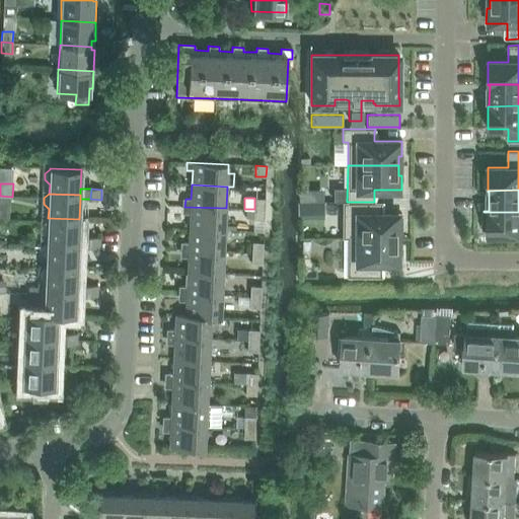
[(254,199),(254,209),(265,209),(265,200),(254,199)]
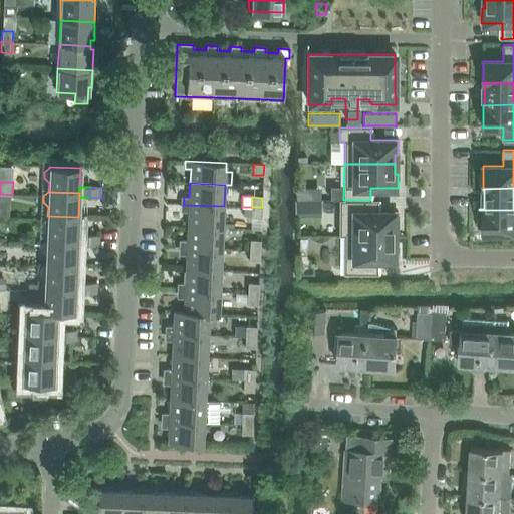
[(320,200),(307,200),(307,217),(320,217),(320,200)]
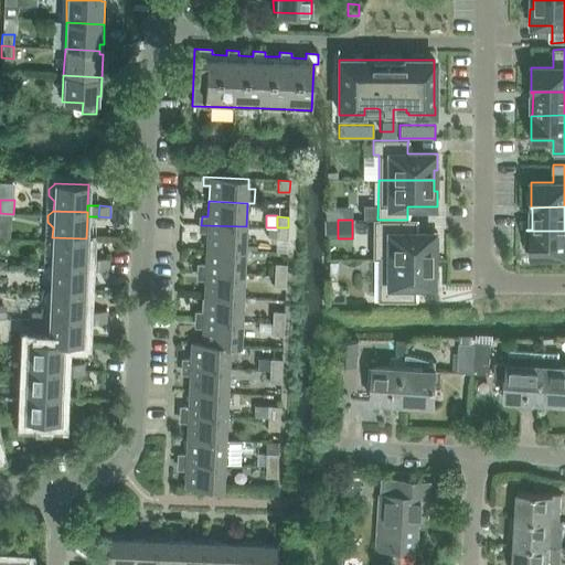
[(433,259),(433,249),(437,249),(437,247),(437,233),(415,233),(415,221),(416,221),(416,220),(407,220),(377,220),(373,220),(372,259),(377,259),(433,259)]
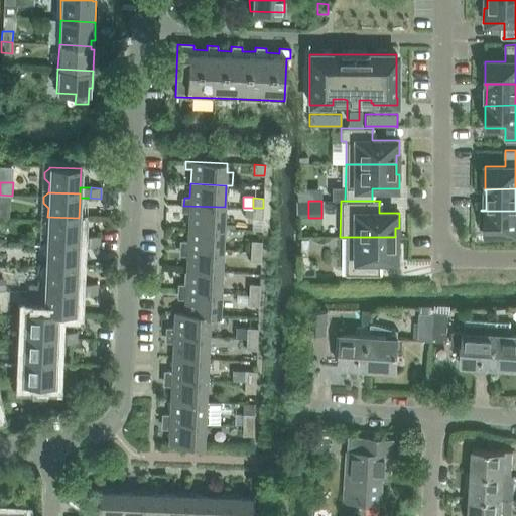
[(188,227),(224,229),(224,224),(225,207),(183,206),(183,213),(189,213),(188,227)]
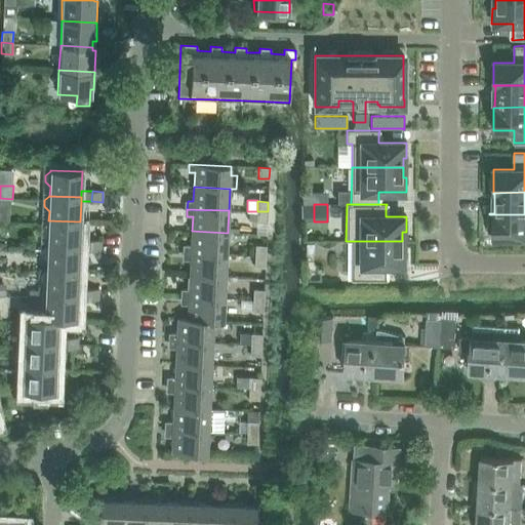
[(248,218),(248,219),(256,220),(257,211),(249,211),(248,218)]
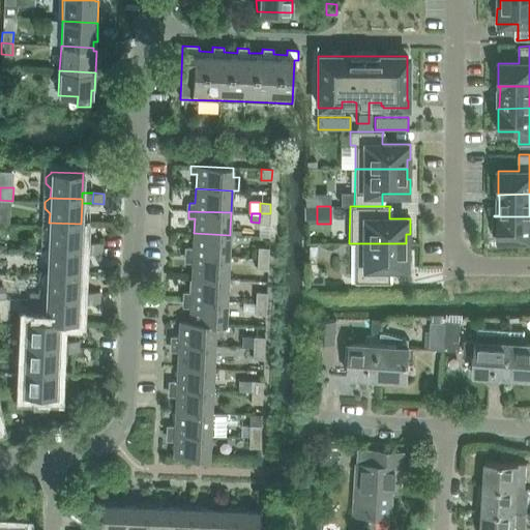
[(270,213),(260,213),(259,223),(259,226),(270,226),(270,213)]
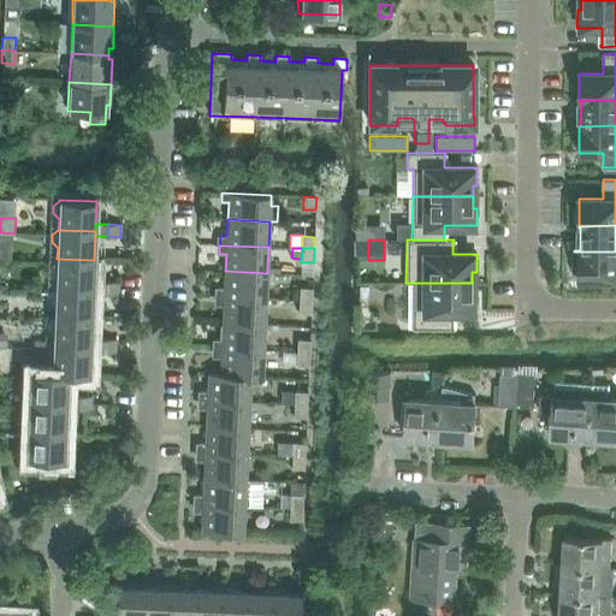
[(615,252),(574,252),(574,272),(578,272),(578,279),(615,279),(615,252)]
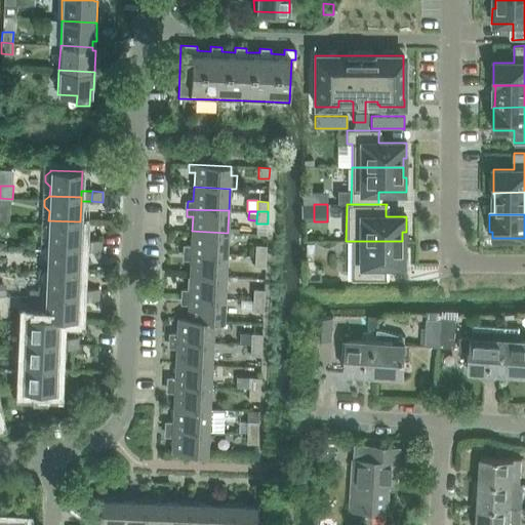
[(48,236),(47,245),(79,246),(79,240),(80,221),(48,220),(43,225),(43,231),(48,236)]
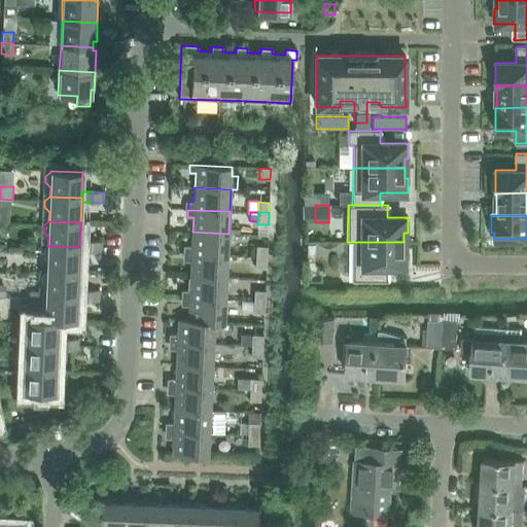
[(186,246),(186,254),(227,256),(229,234),(192,232),(192,247),(186,246)]
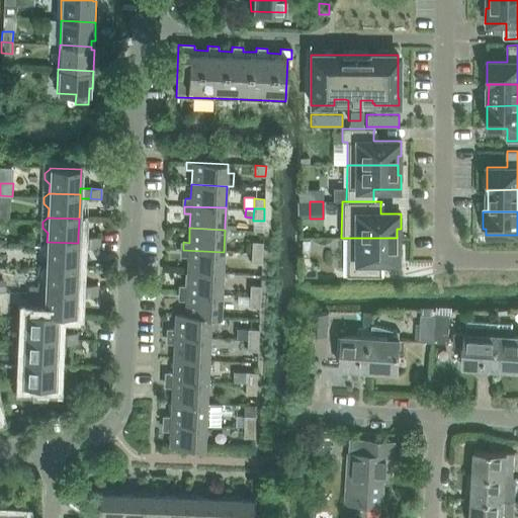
[(78,243),(78,247),(88,248),(89,237),(78,237),(78,243)]
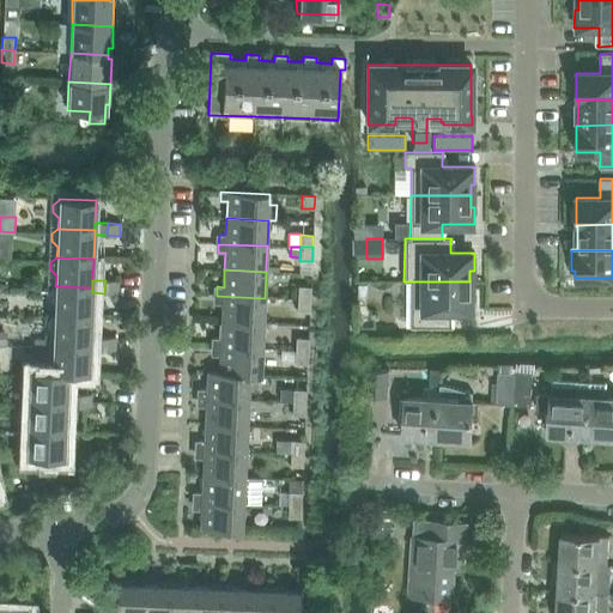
[(105,280),(104,293),(117,293),(117,289),(117,281),(105,280)]
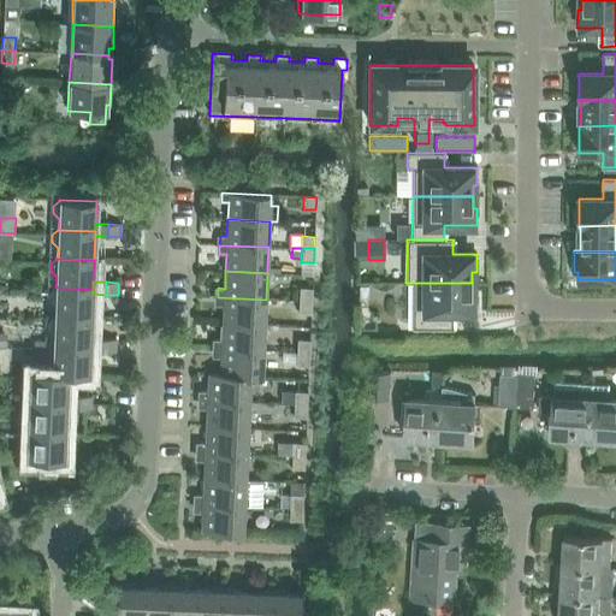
[(472,283),(412,283),(412,329),(452,329),(452,327),(451,327),(452,312),(477,313),(477,295),(472,295),(472,283)]
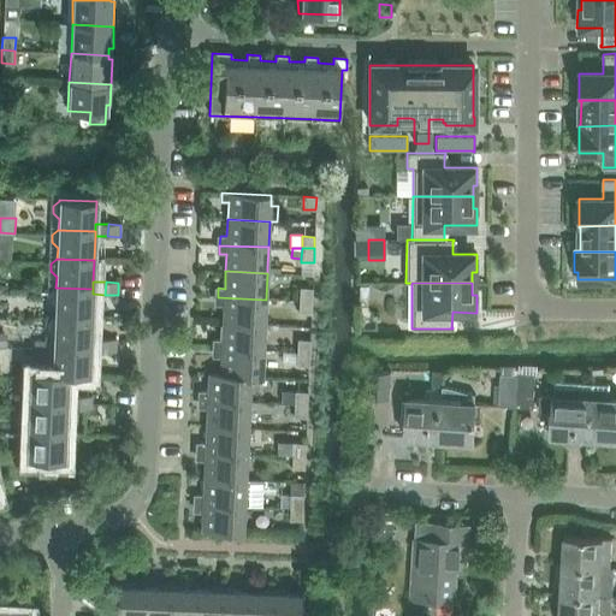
[(54,306),(54,317),(92,318),(93,294),(93,289),(55,288),(49,292),(49,300),(54,306)]
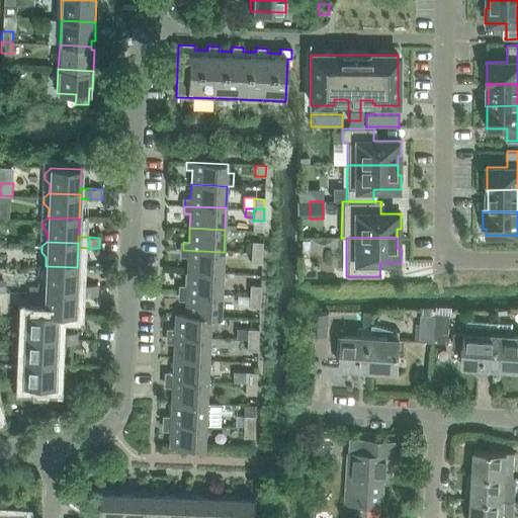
[(252,243),(252,252),(262,253),(263,243),(252,243)]
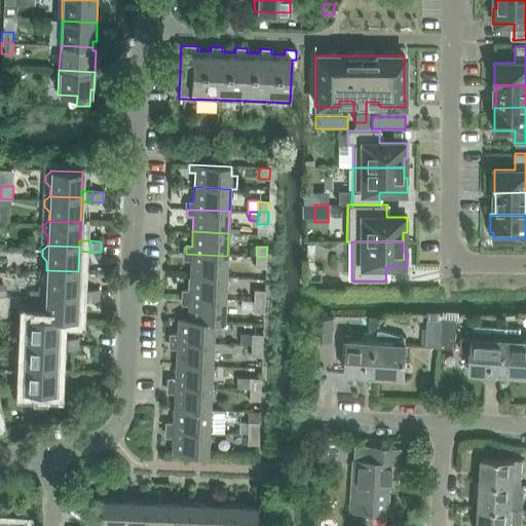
[(191,261),(190,275),(226,277),(227,256),(186,254),(185,261),(191,261)]
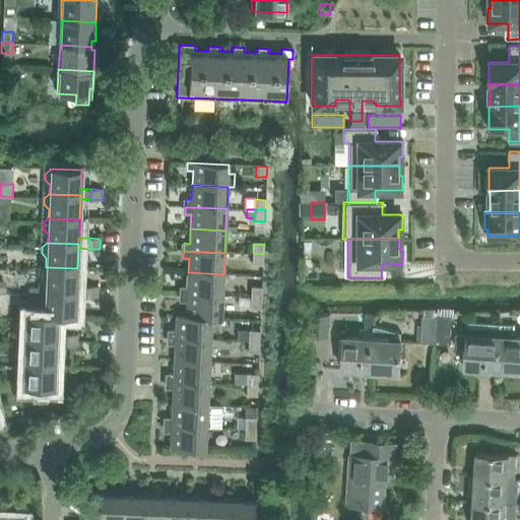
[(263,254),(253,253),(252,265),(263,265),(263,254)]
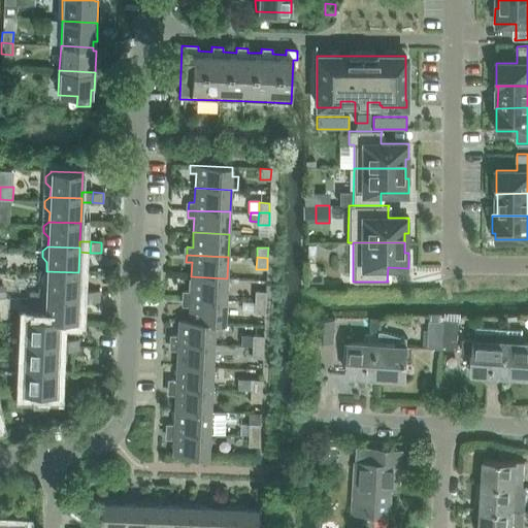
[(45,287),(45,296),(77,297),(77,291),(78,272),(46,271),(41,275),(40,282),(45,287)]
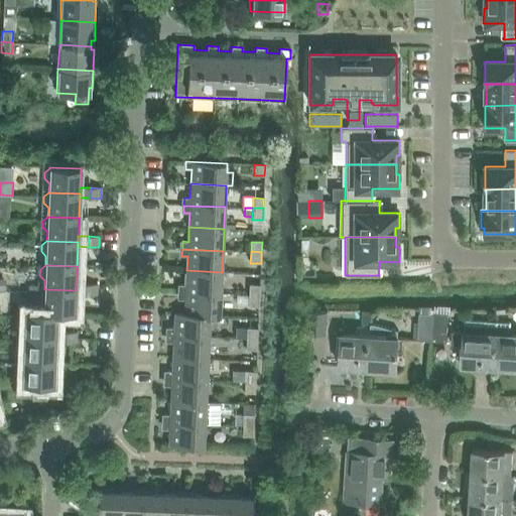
[(180,284),(180,292),(221,294),(222,272),(186,270),(186,285),(180,284)]
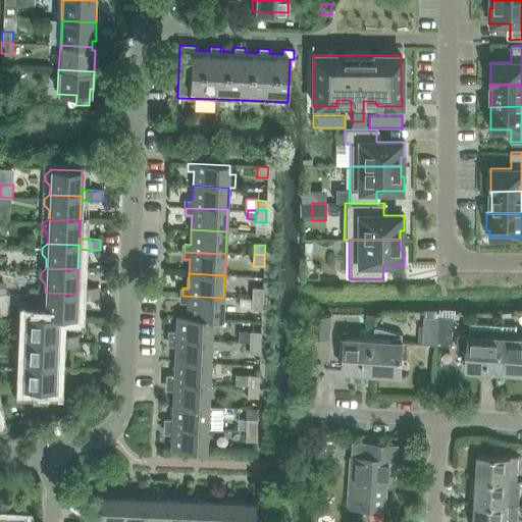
[(76,294),(76,298),(87,298),(88,288),(76,288),(76,294)]
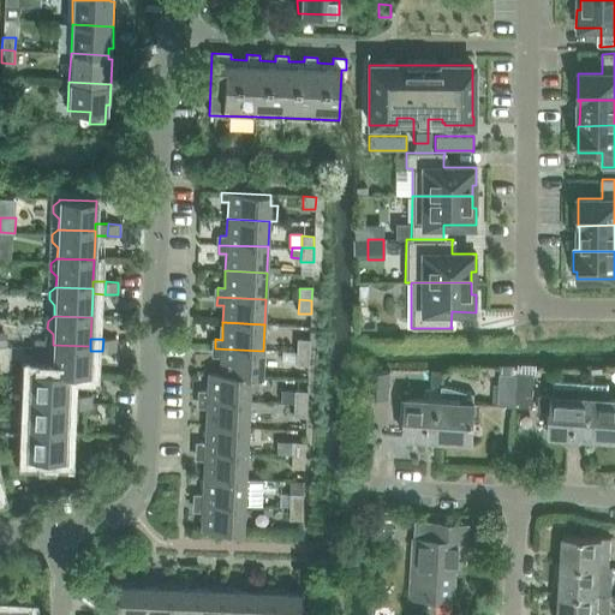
[(103,339),(102,351),(115,352),(115,347),(115,340),(103,339)]
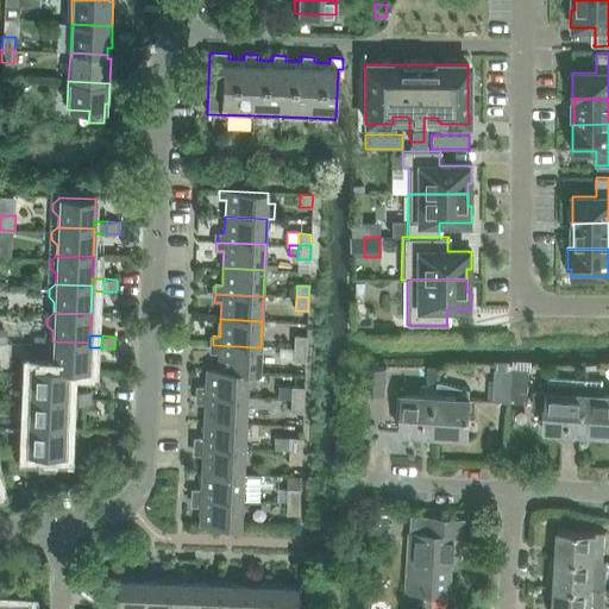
[(294,337),(294,347),(306,347),(307,337),(294,337)]
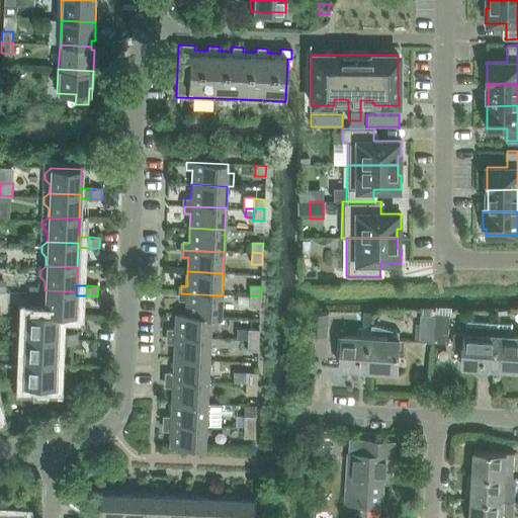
[(45,290),(44,315),(57,315),(75,316),(76,295),(76,291),(45,290)]
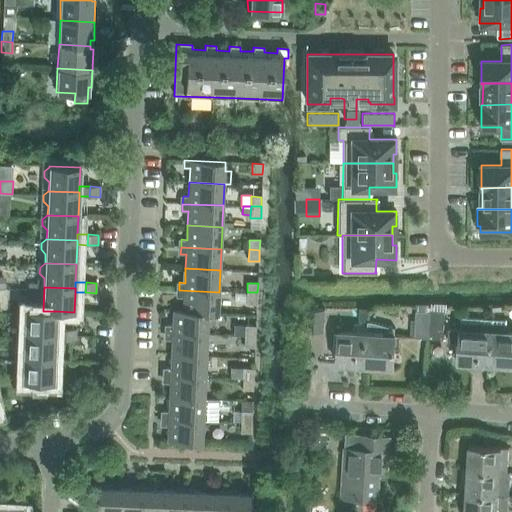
[(184,297),(183,311),(207,312),(207,314),(218,315),(219,292),(179,290),(178,297),(184,297)]
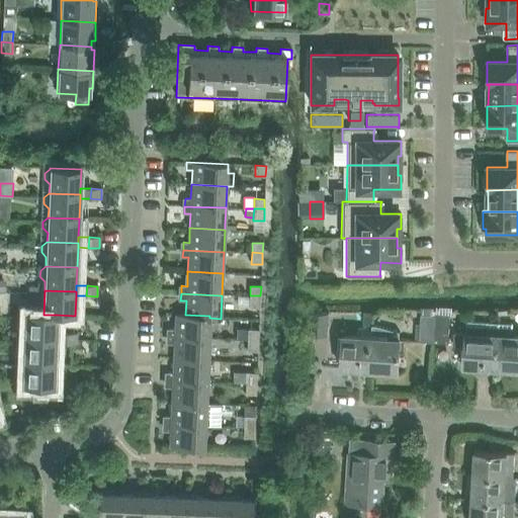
[(260,295),(250,295),(249,308),(260,308),(260,295)]
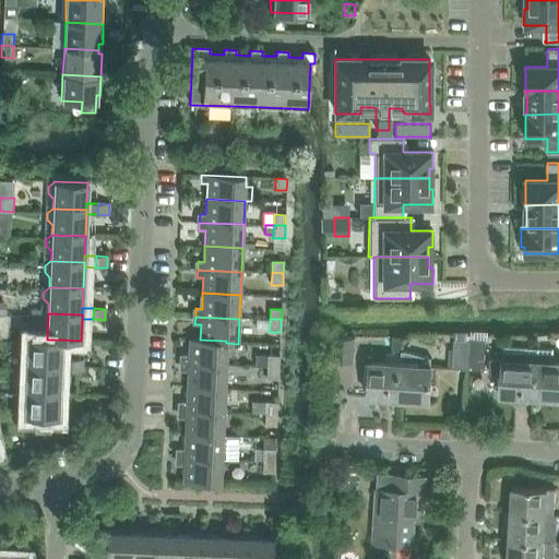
[(453,369),(468,370),(472,332),(455,333),(454,344),(453,369)]
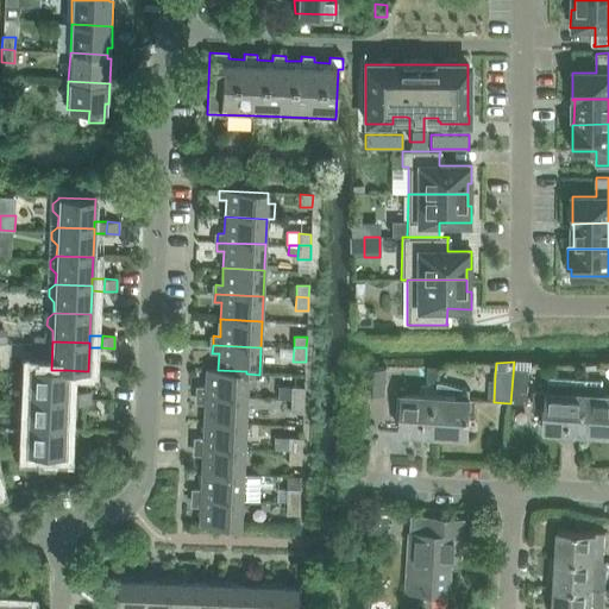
[(514,362),(510,403),(527,405),(531,362),(514,362)]
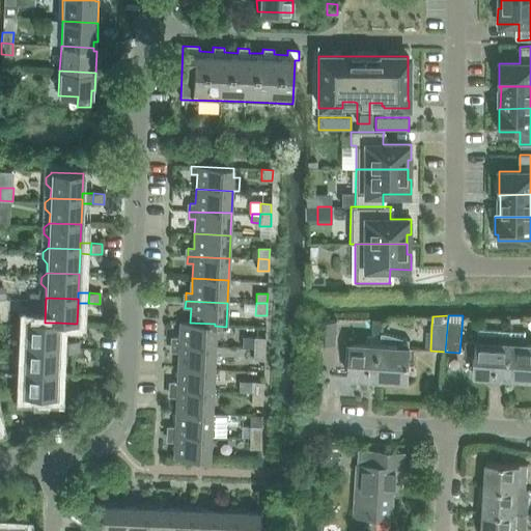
[(382,333),(382,319),(373,319),(372,333),(382,333)]
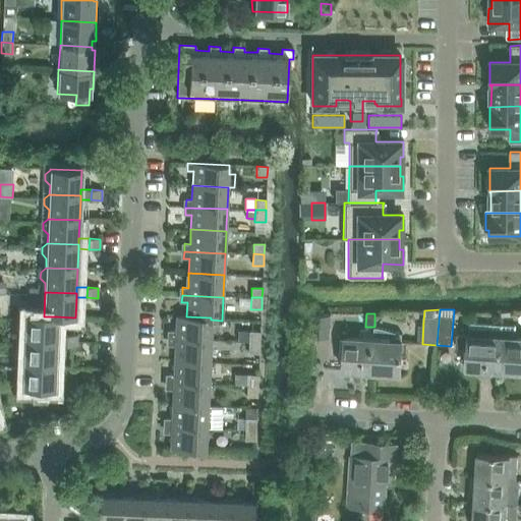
[(25,332),(25,340),(56,341),(56,335),(57,316),(44,316),(26,315),(20,320),(19,326),(25,332)]
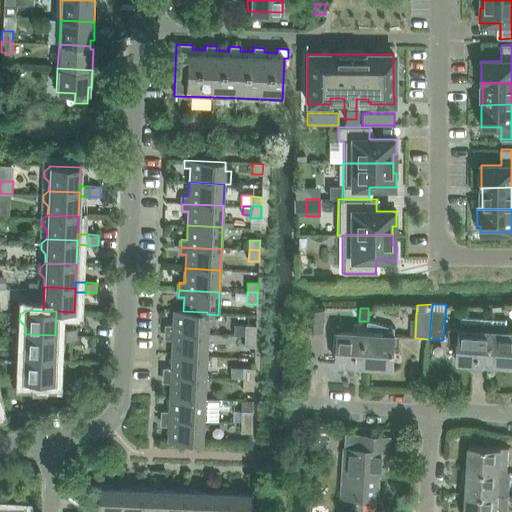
[(308,332),(321,333),(324,333),(325,310),(309,310),(308,332)]
